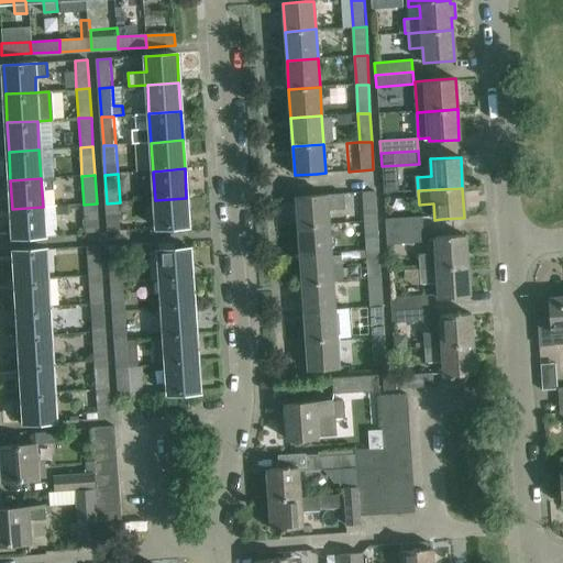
[(344,194),(296,197),(298,225),(329,223),(329,210),(345,209),(344,194)]
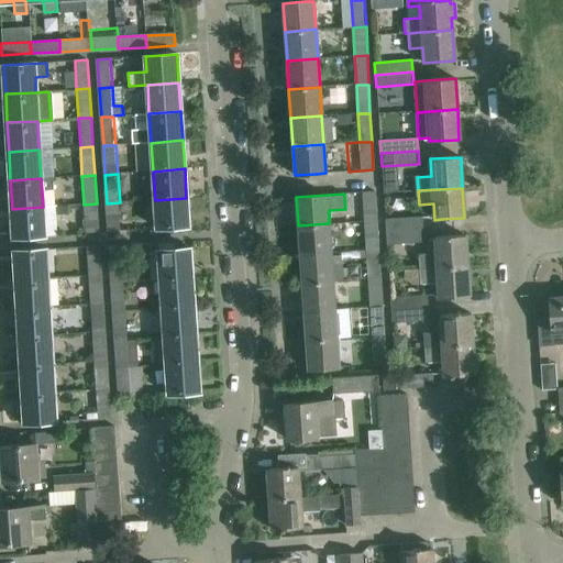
[(186,198),(155,200),(156,229),(166,228),(188,227),(186,198)]
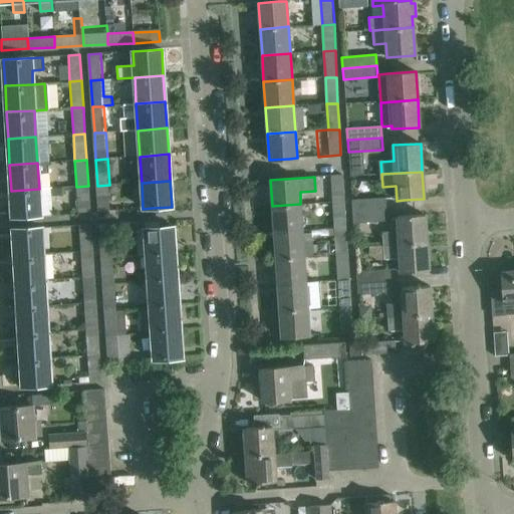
[(110,210),(109,185),(97,186),(99,211),(110,210)]
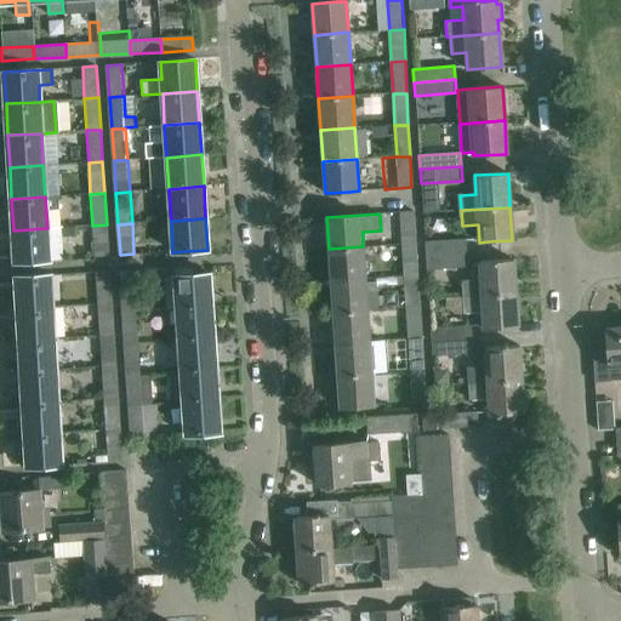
[(107,224),(92,226),(95,257),(108,256),(107,224)]
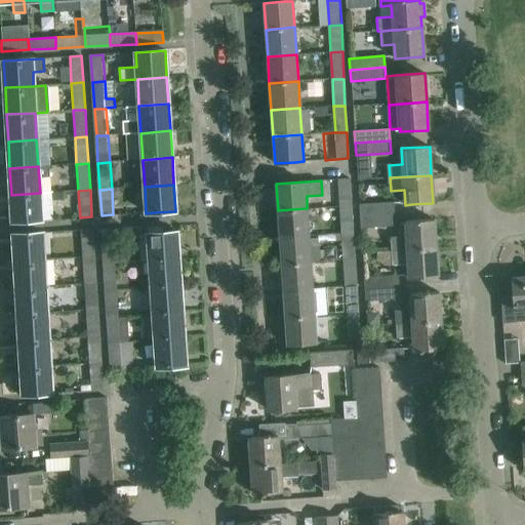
[(40,193),(11,195),(12,221),(33,220),(41,219),(40,193)]
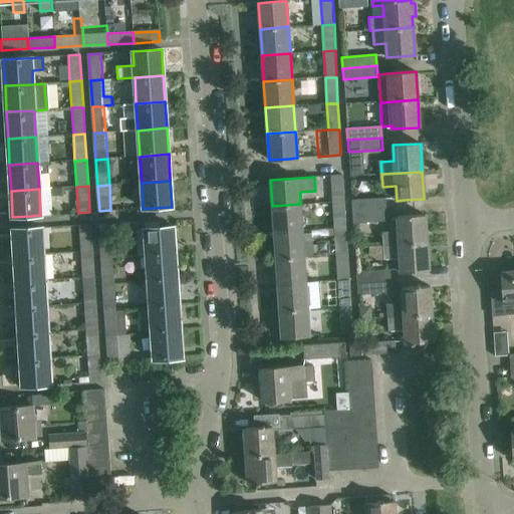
[(351,212),(387,209),(386,197),(351,200),(351,212)]
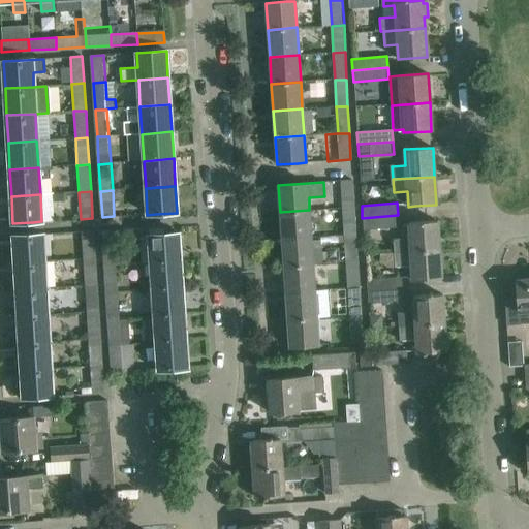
[(355,207),(344,208),(345,235),(358,234),(355,207)]
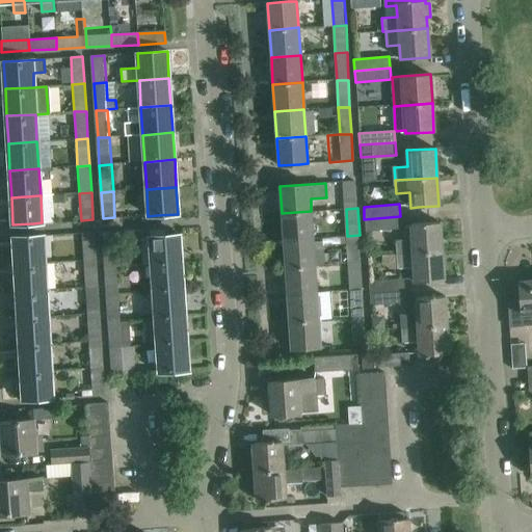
[(311,211),(282,213),(284,241),(313,238),(311,211)]
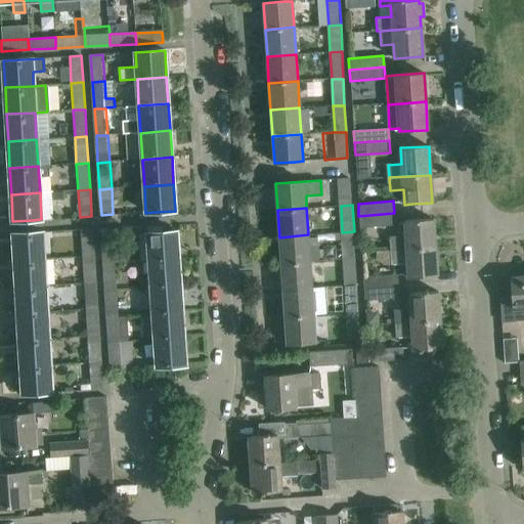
[(394,213),(358,216),(359,227),(395,224),(394,213)]
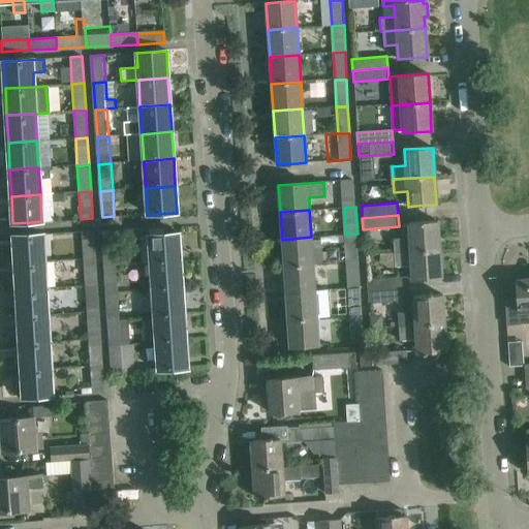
[(437,221),(409,223),(404,223),(405,239),(394,240),(395,252),(439,249),(437,221)]
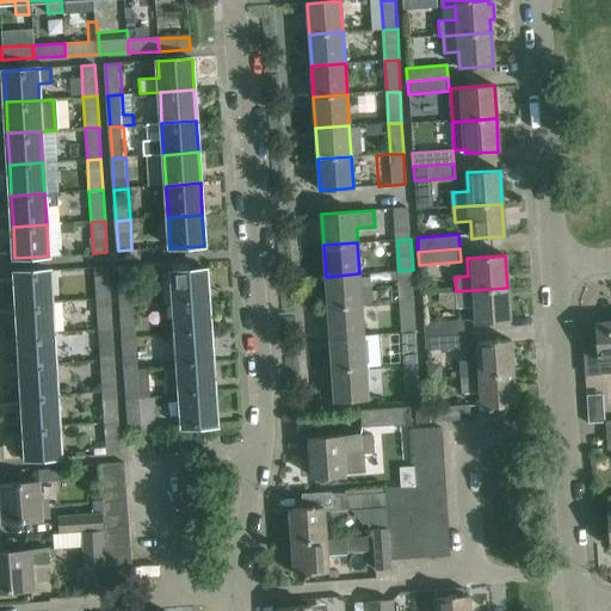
[(96,298),(110,297),(107,267),(94,269),(96,298)]
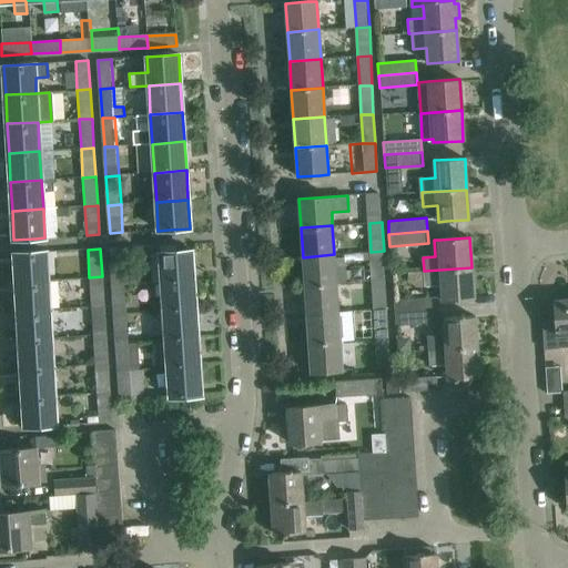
[(17,282),(47,281),(46,251),(14,253),(17,282)]
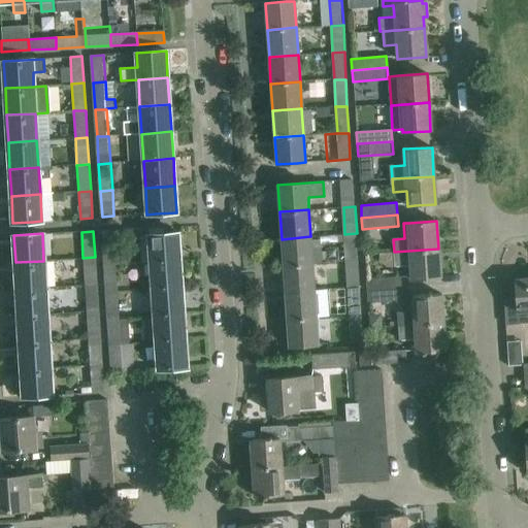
[(151,262),(180,260),(178,233),(158,234),(149,235),(151,262)]
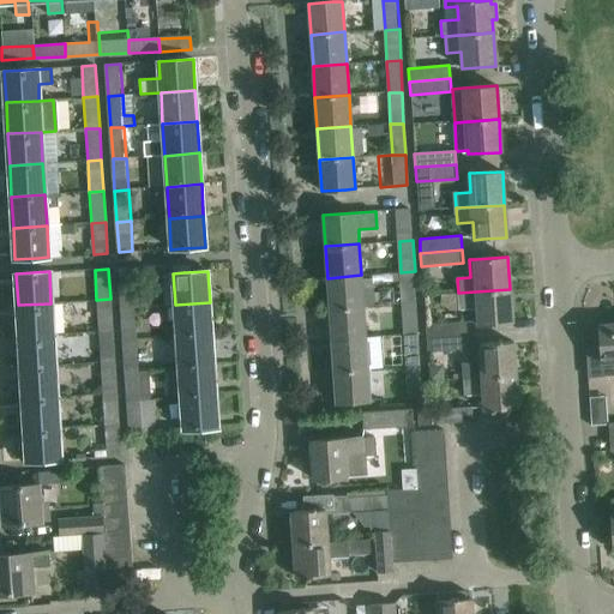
[(416,302),(415,271),(401,272),(403,304),(416,302)]
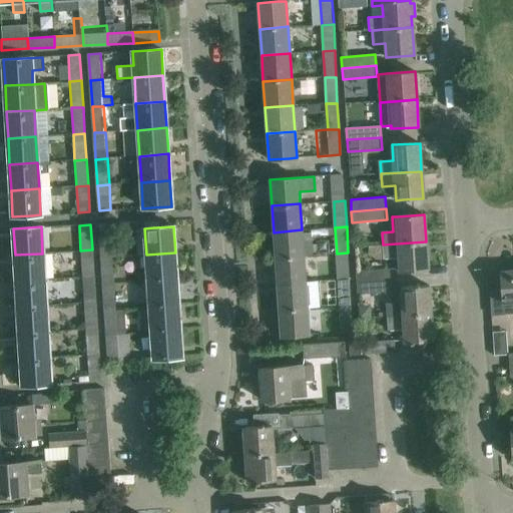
[(304,255),(302,229),(274,232),(276,259),(304,255)]
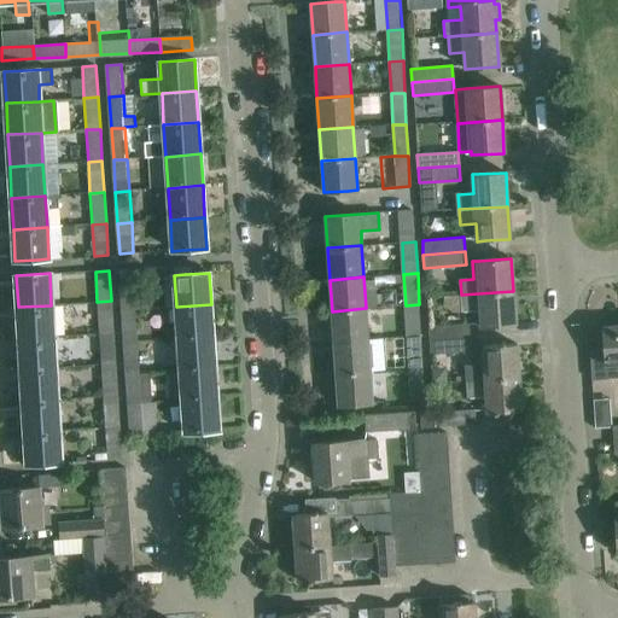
[(121,310),(135,309),(133,278),(120,279),(121,310)]
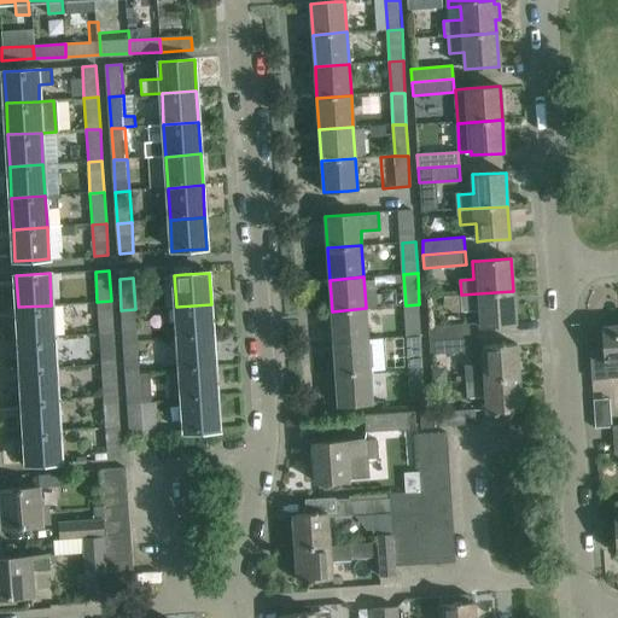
[(513,291),(461,295),(462,313),(482,312),(483,327),(516,325),(513,291)]
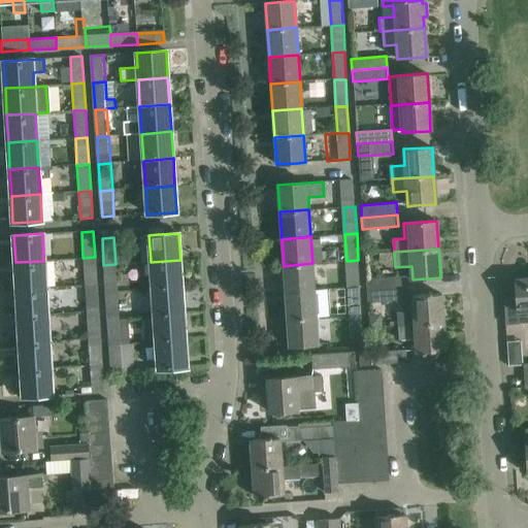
[(97,285),(95,257),(83,258),(85,285),(97,285)]
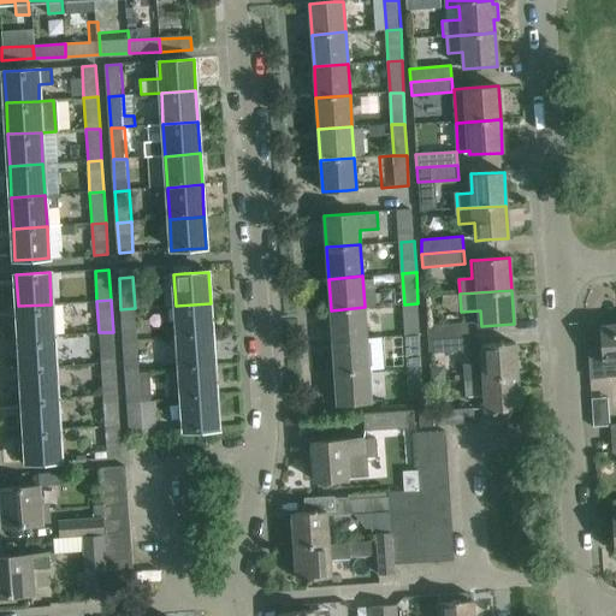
[(212,335),(211,303),(176,306),(178,337),(212,335)]
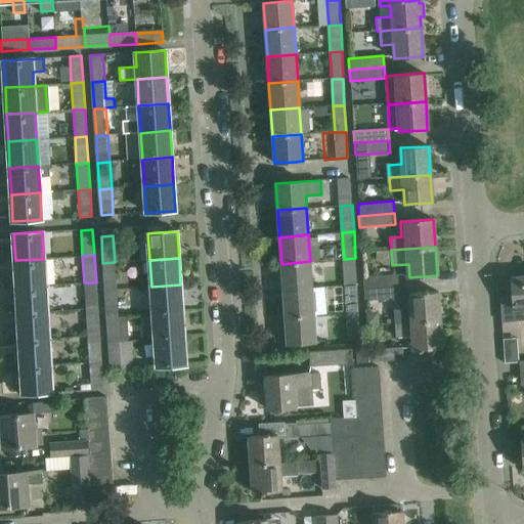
[(355,258),(344,259),(345,286),(357,285),(355,258)]
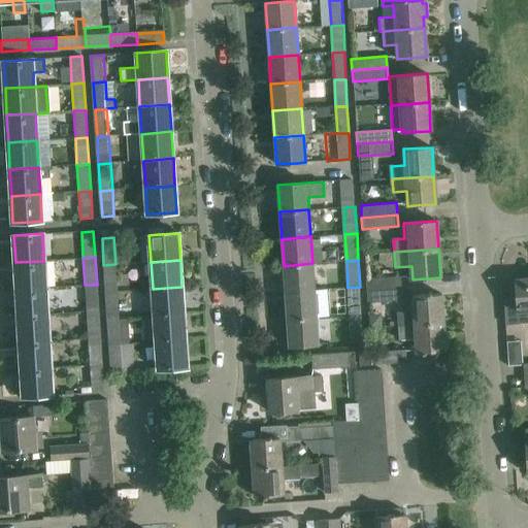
[(45,288),(43,261),(15,262),(17,289),(45,288)]
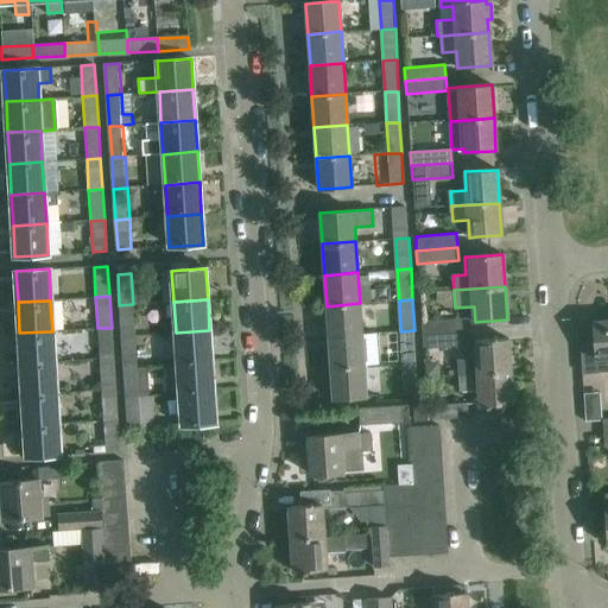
[(362,335),(360,303),(327,306),(329,337),(362,335)]
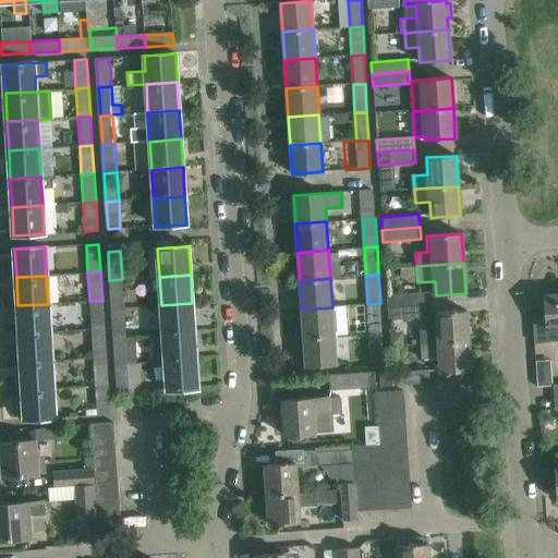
[(122,279),(109,280),(111,308),(124,307),(122,279)]
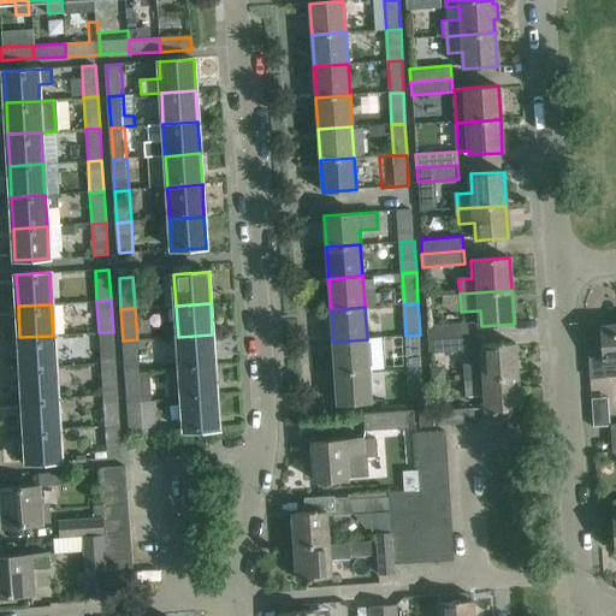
[(427,339),(469,337),(468,323),(427,326),(427,339)]
